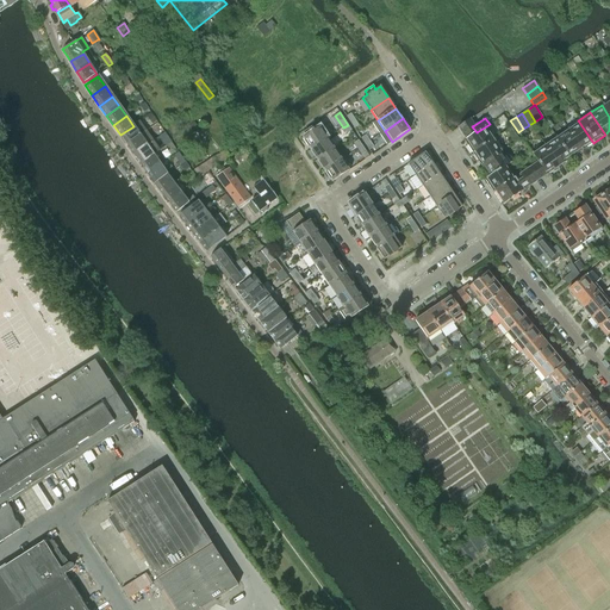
[(477,132),(472,126),(474,125),(470,119),(458,128),(462,134),(466,139),(477,132)]
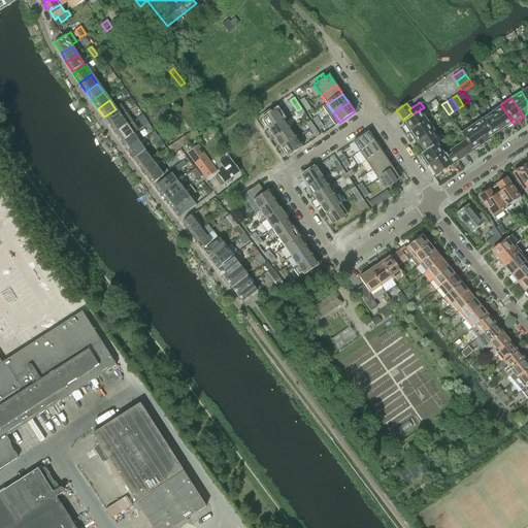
[(514,124),(500,104),(491,111),(503,130),(514,124)]
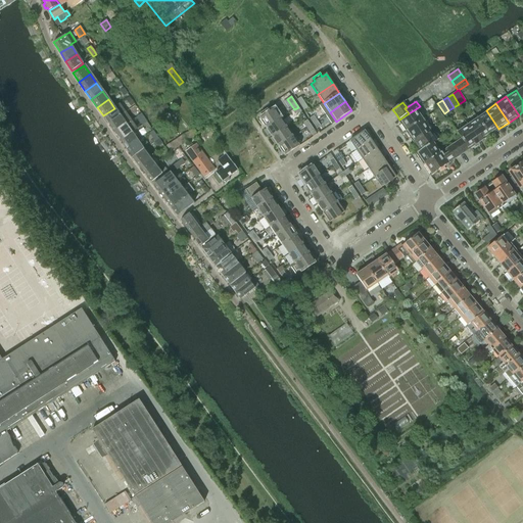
[(108,124),(126,112),(120,104),(114,108),(103,115),(108,124)]
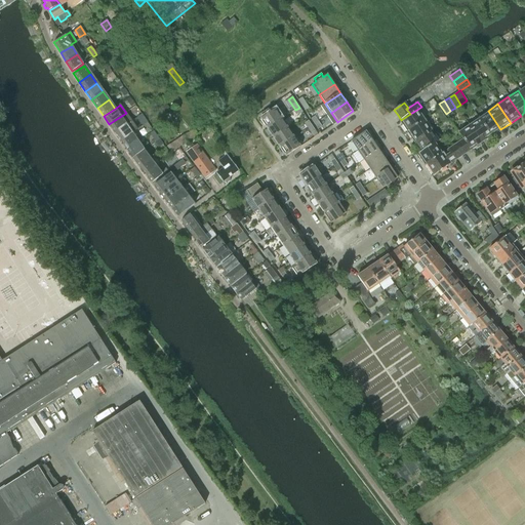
[(260,119),(267,129),(282,119),(276,109),(272,112),(269,108),(261,113),(265,116),(260,119)]
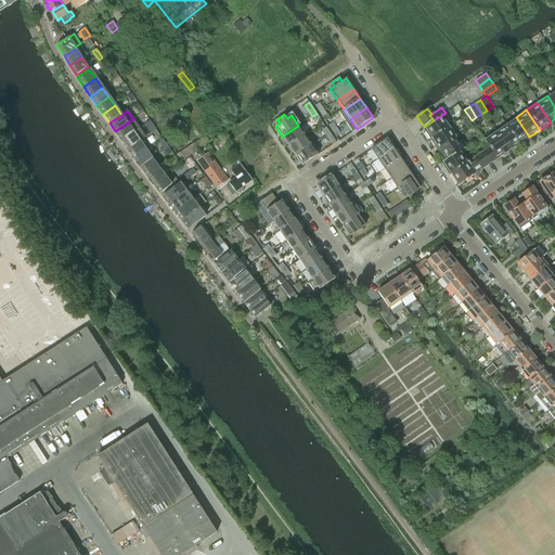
[(424,127),(423,128),(430,140),(450,126),(442,115),(434,120),(424,127)]
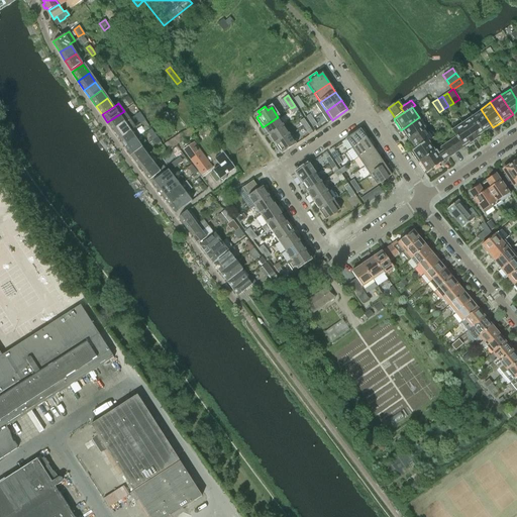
[(440,118),(434,108),(429,111),(436,121),(440,118)]
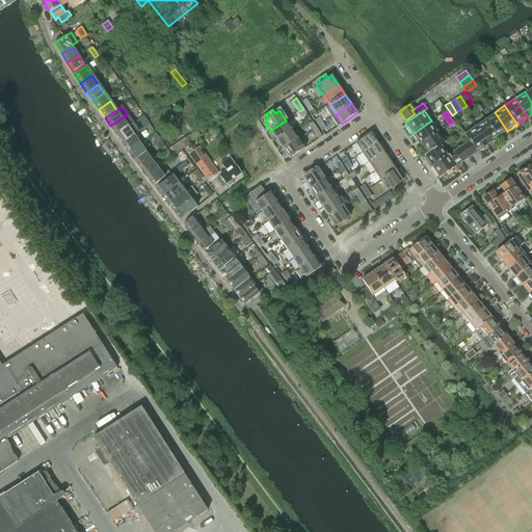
[(507,131),(495,112),(483,120),(497,138),(507,131)]
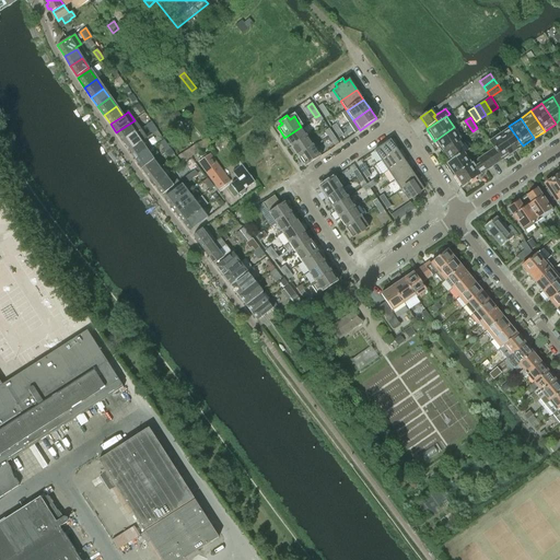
[(135,133),(140,129),(135,120),(116,132),(123,142),(135,133)]
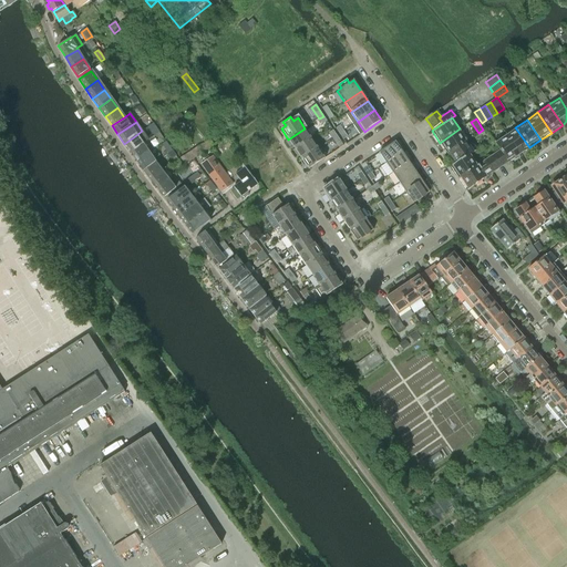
[(153,123),(148,126),(150,126),(153,132),(155,135),(158,132),(156,129),(153,123)]
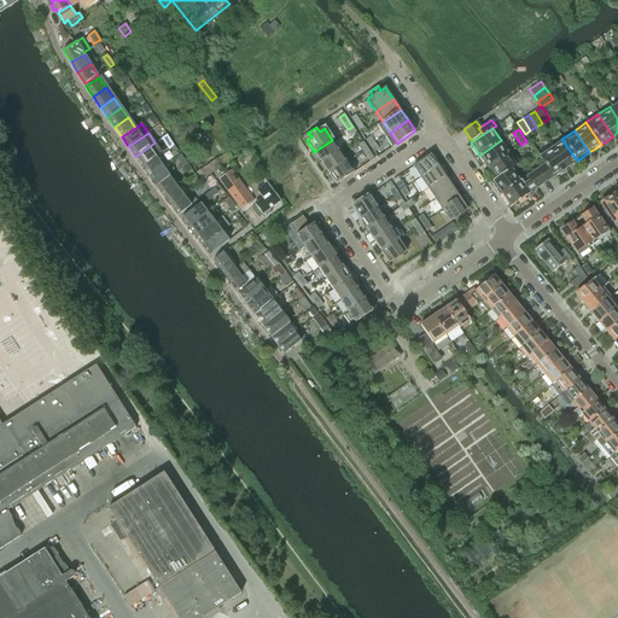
[(577,161),(561,139),(549,147),(565,169),(577,161)]
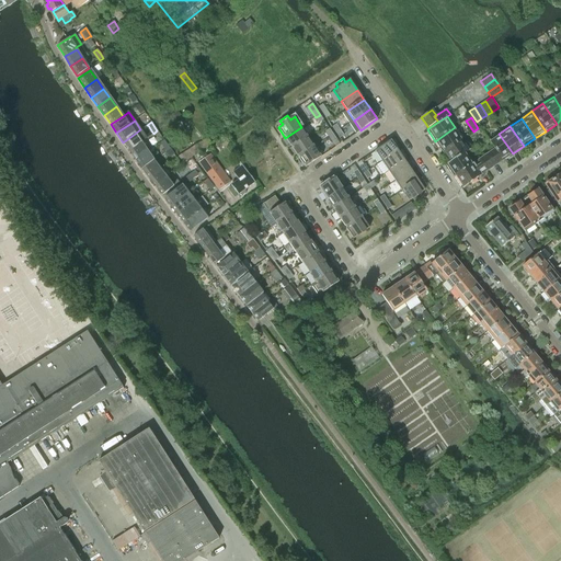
[(301,127),(285,138),(292,148),(308,137),(301,127)]
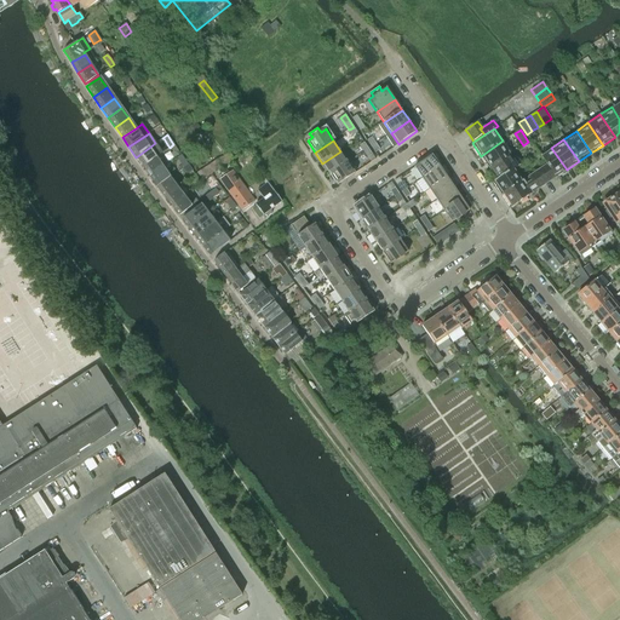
[(503,141),(481,156),(489,168),(511,153),(503,141)]
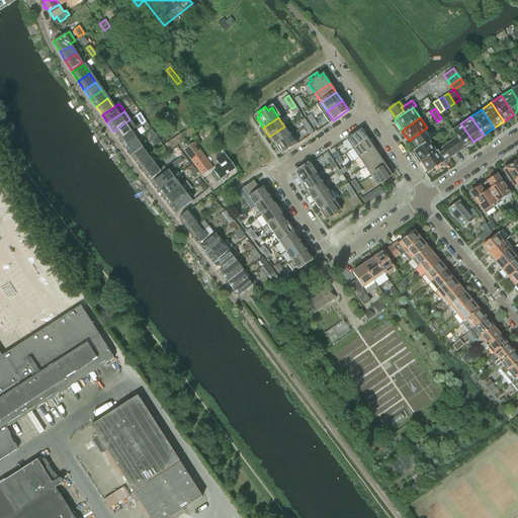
[(124,123),(113,132),(119,140),(131,132),(124,123)]
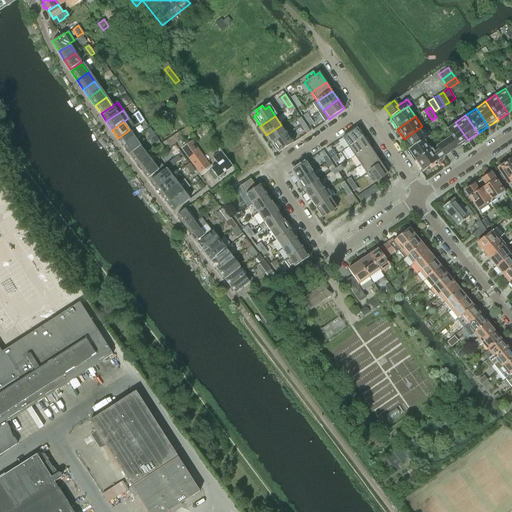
[(468,140),(455,122),(446,128),(451,136),(458,146),(468,140)]
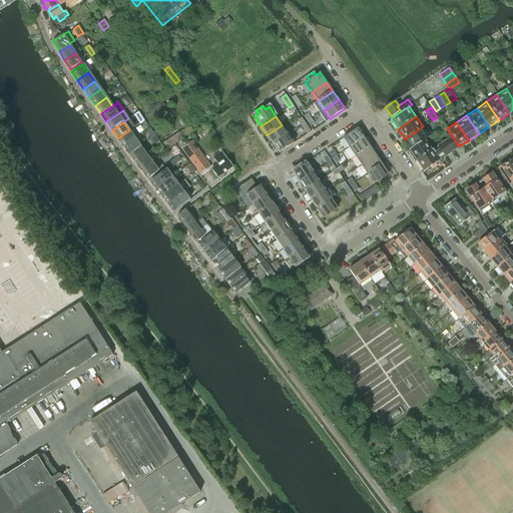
[(282,125),(267,135),(273,144),(288,134),(282,125)]
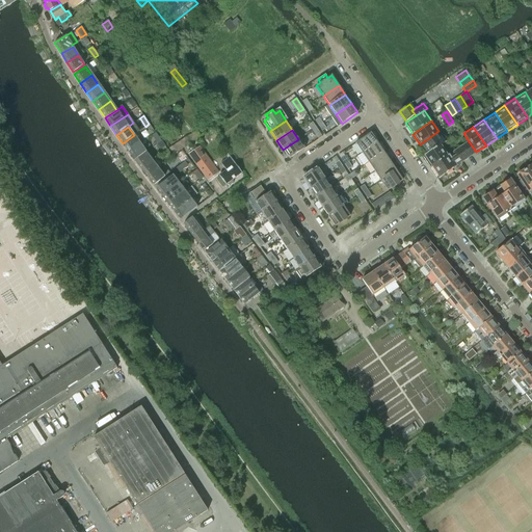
[(420,144),(426,155),(442,144),(446,141),(439,131),(420,144)]
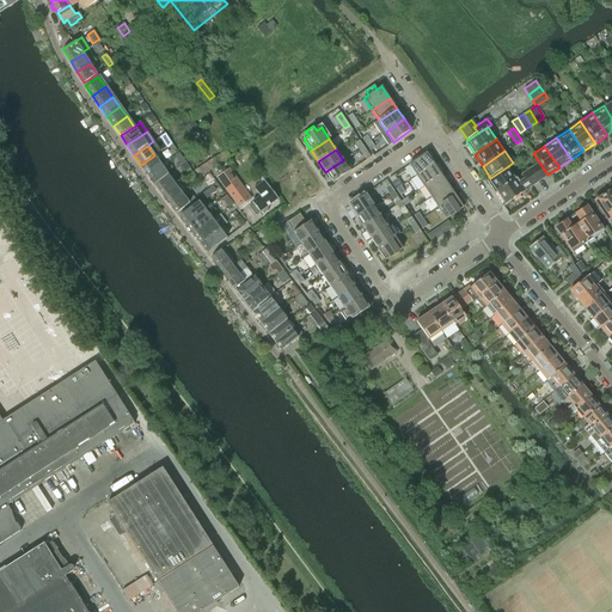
[(222,152),(214,157),(219,163),(226,159),(222,152)]
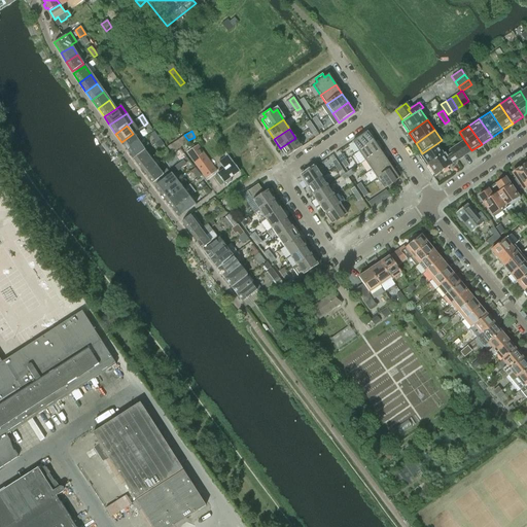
[(153,132),(150,134),(153,139),(156,142),(160,140),(157,137),(153,132)]
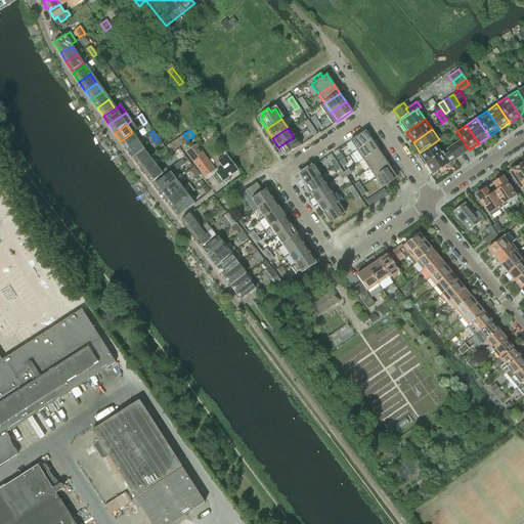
[(372,140),(365,131),(350,141),(356,150),(372,140)]
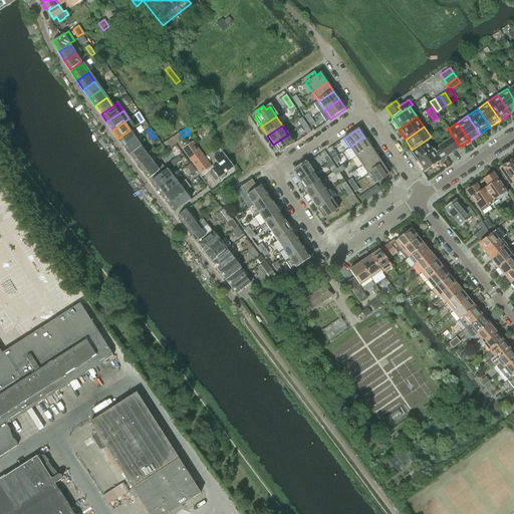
[(130,131),(118,139),(124,147),(136,139),(130,131)]
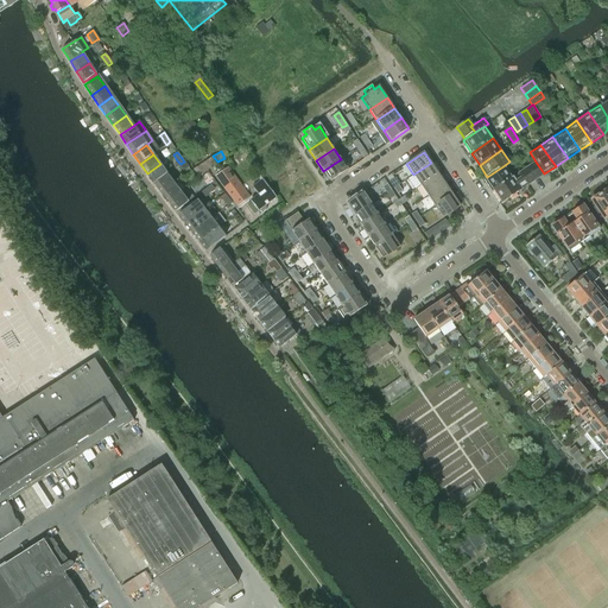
[(213,156),(194,169),(198,176),(217,162),(213,156)]
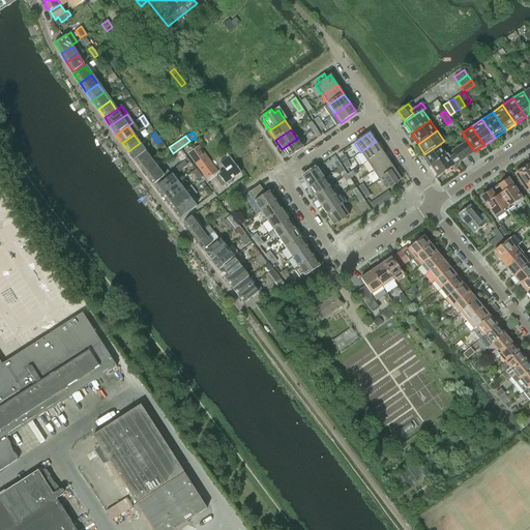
[(297,139),(282,149),(288,158),(303,148),(297,139)]
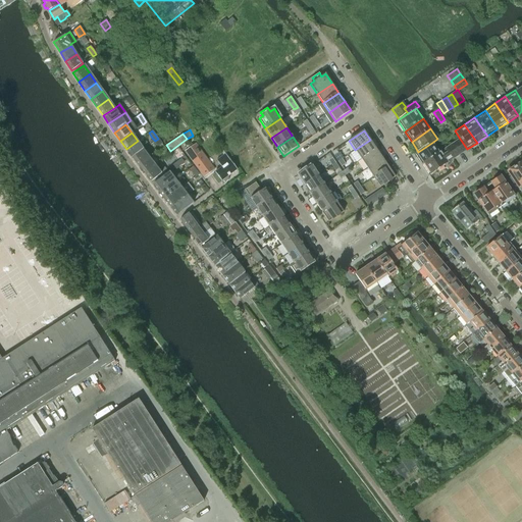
[(460,139),(455,142),(462,153),(467,149),(460,139)]
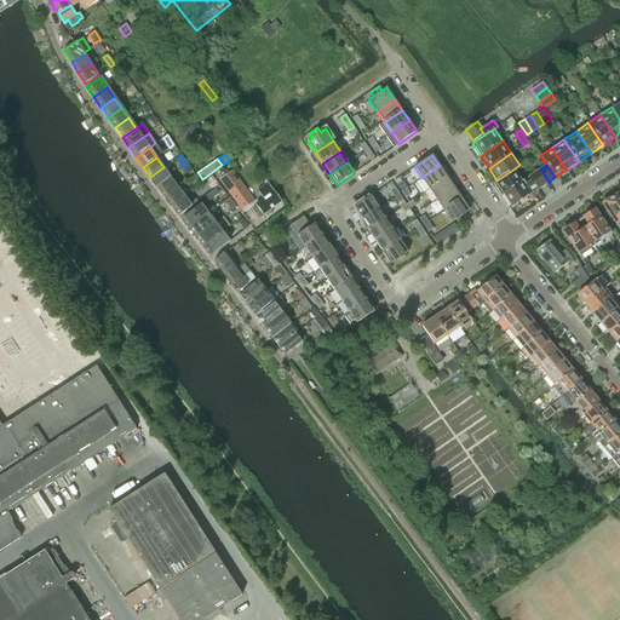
[(447,177),(440,166),(422,178),(429,189),(447,177)]
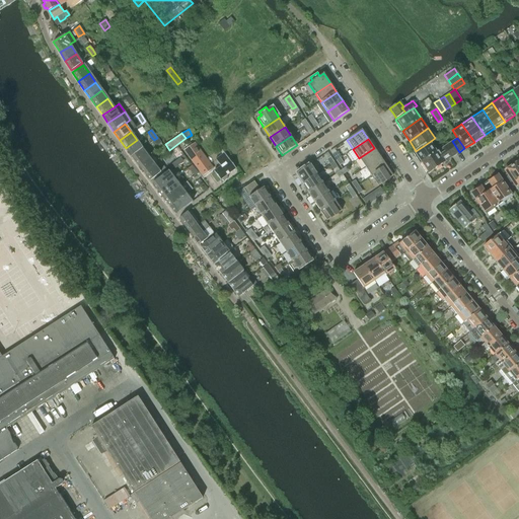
[(137,140),(126,148),(131,156),(142,148),(137,140)]
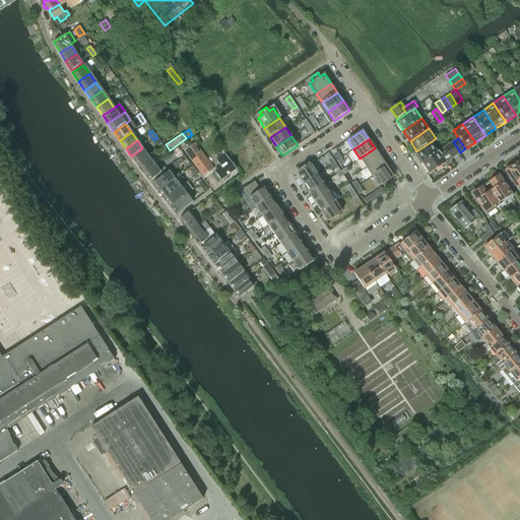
[(416,151),(413,153),(420,164),(439,151),(432,141),(416,151)]
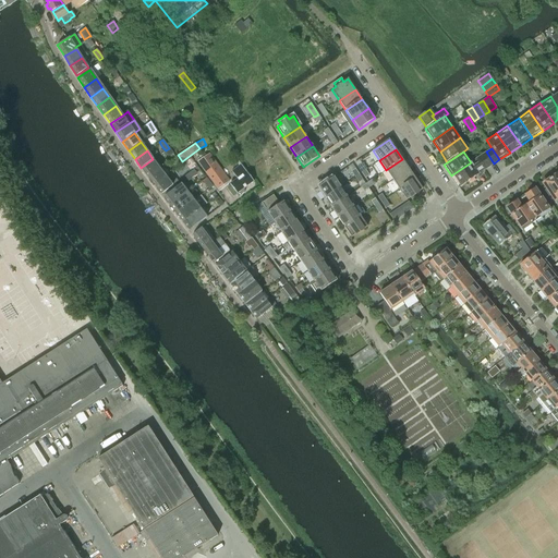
[(486,152),(481,156),(488,167),(494,164),(486,152)]
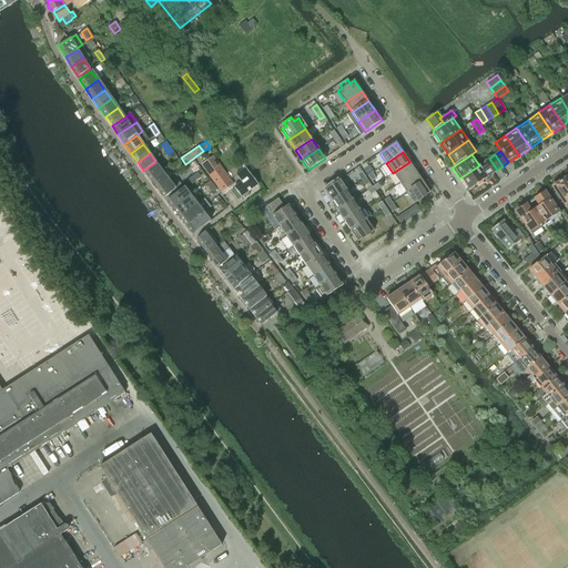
[(201,164),(222,193),(233,185),(212,156),(201,164)]
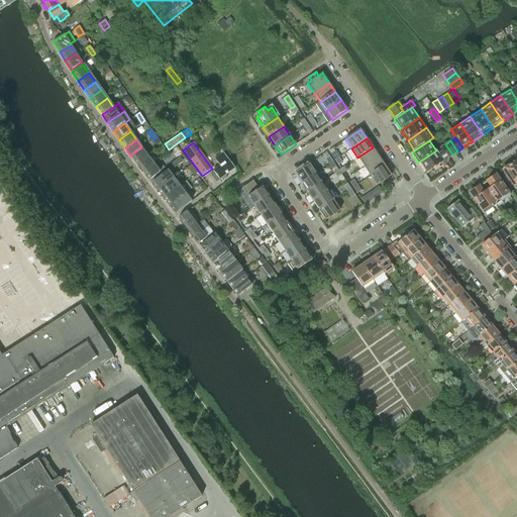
[(440,147),(443,150),(448,158),(452,154),(445,144),(440,147)]
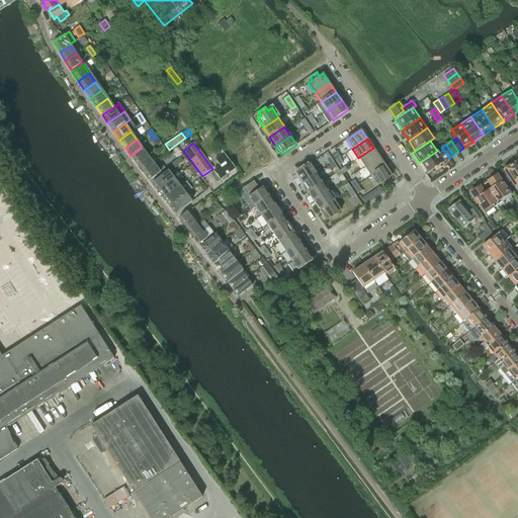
[(379,157),(373,148),(358,158),(364,167),(379,157)]
